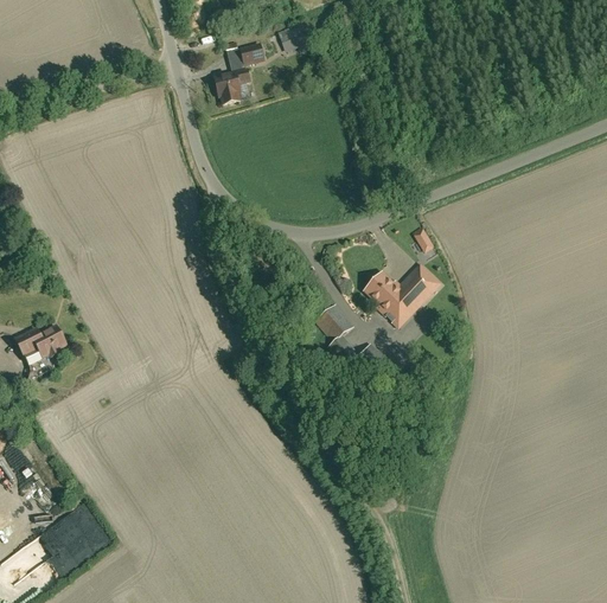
[(302,51),(317,45),(314,40),(315,39),(313,34),(319,32),(315,25),(311,27),(307,20),(285,29),(285,27),(278,30),(286,51),(300,45),(302,51)]
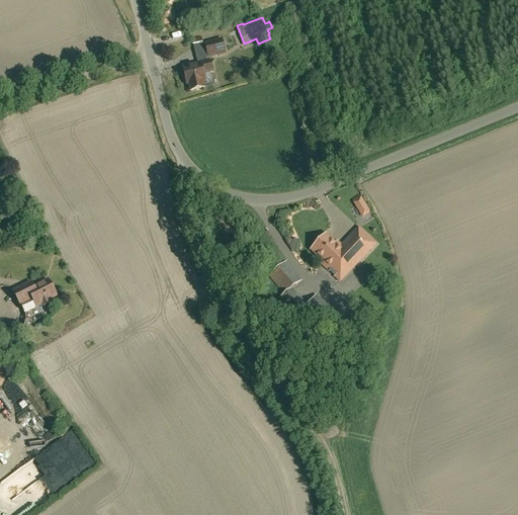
[(222,35),(203,40),(208,56),(226,52),(222,35)]
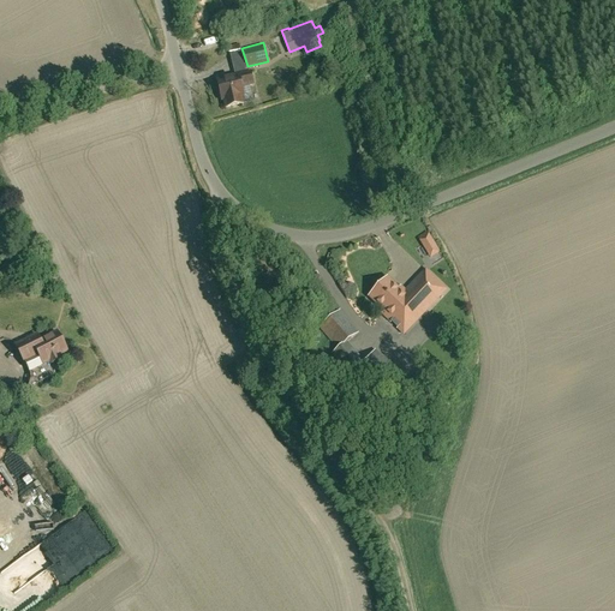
[(252,82),(250,72),(219,78),(220,88),(219,89),(220,94),(221,95),(222,97),(224,96),(226,105),(242,101),(240,93),(243,93),(240,84),(252,82)]
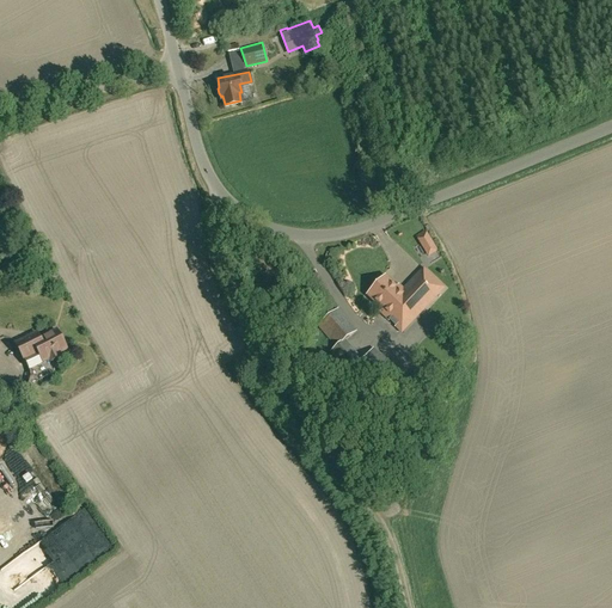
[(420,240),(429,235),(424,227),(415,233),(420,240)]
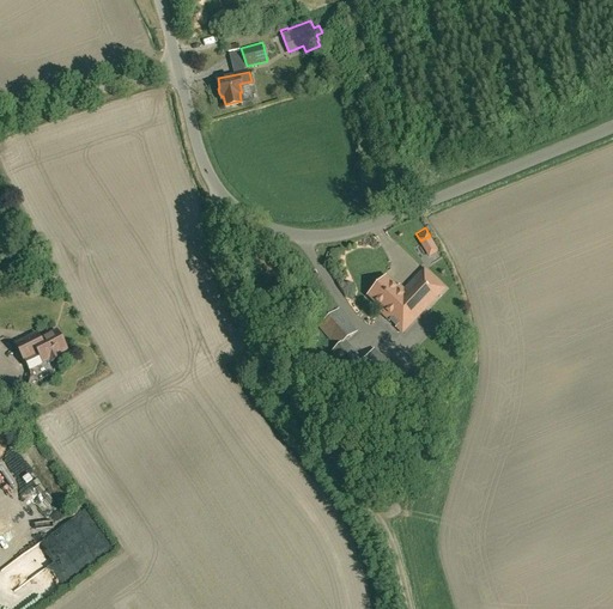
[(404,330),(445,286),(425,266),(402,290),(387,275),(369,293),(383,308),(382,310),(404,330)]
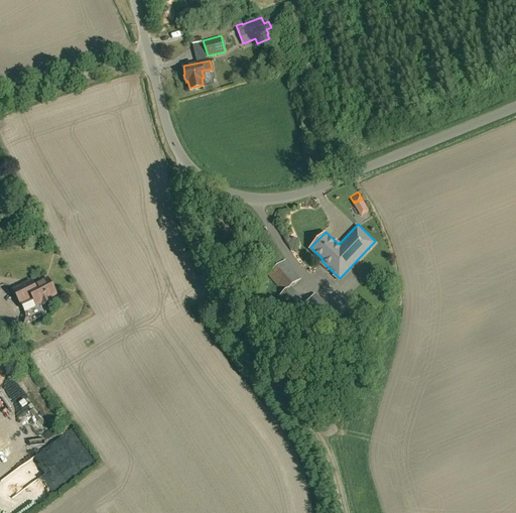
[(285,259),(268,273),(283,290),(279,294),(296,316),(301,312),(311,321),(327,301),(314,292),(305,304),(289,286),(300,276),(285,259)]
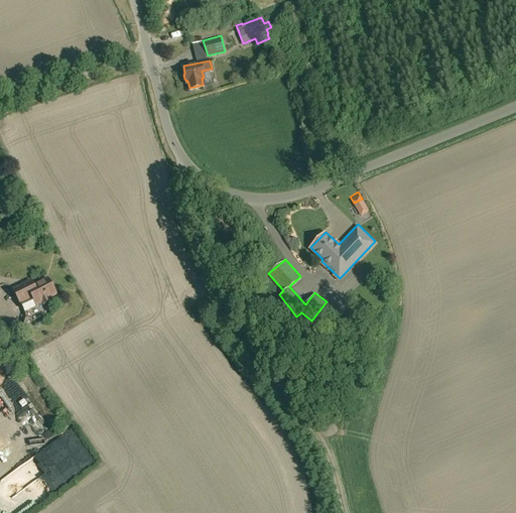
[(33,284),(31,279),(13,288),(24,309),(42,300),(43,302),(50,298),(49,296),(56,292),(47,276),(33,284)]
